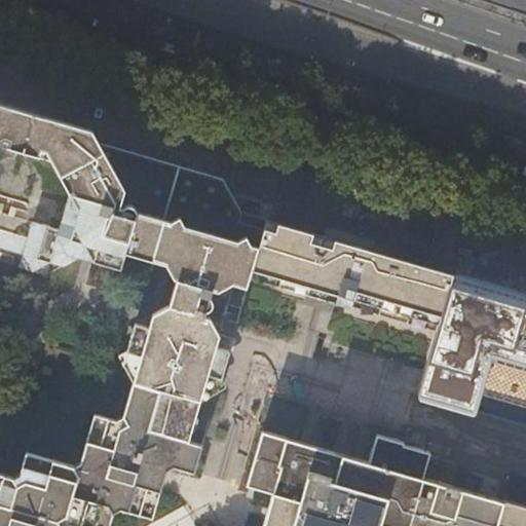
[(219,335),(211,318),(203,316),(204,310),(205,310),(207,310),(209,310),(210,310),(211,310),(211,309),(212,308),(213,308),(213,307),(214,306),(214,304),(214,303),(214,302),(213,301),(213,300),(212,300),(211,299),(210,298),(209,298),(211,290),(216,291),(232,284),(248,288),(251,277),(266,221),(245,215),(221,178),(100,142),(90,130),(0,104),(0,248),(22,254),(17,268),(45,275),(49,262),(62,266),(82,256),(120,266),(126,252),(164,263),(171,278),(175,279),(166,307),(149,311),(148,314),(147,321),(145,327),(134,324),(122,363),(130,382),(130,384),(157,392),(146,431),(200,448),(201,448),(201,445),(188,441),(199,402),(217,391),(223,372),(229,350),(216,346),(218,339),(219,335)]
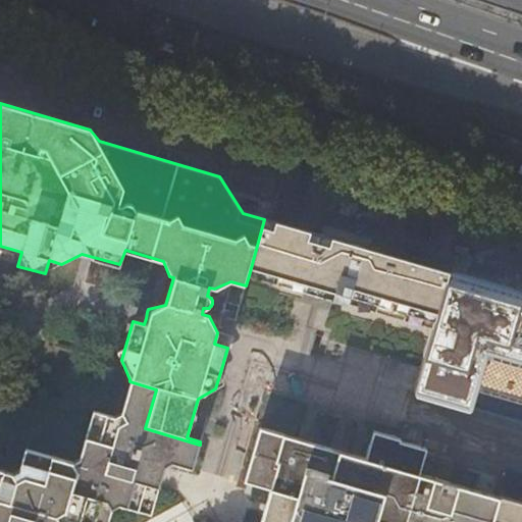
[(449,272),(264,219),(249,275),(335,301),(432,328),(449,272)]
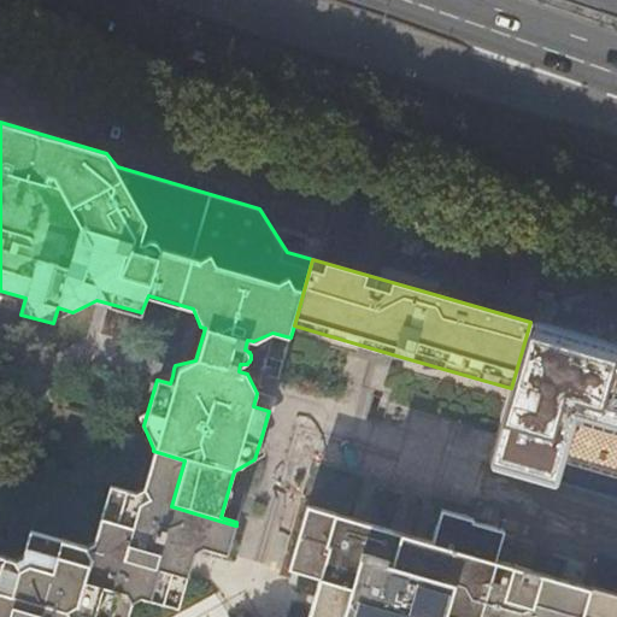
[(511,388),(489,463),(522,472),(553,482),(573,416),(616,429),(616,346),(530,322),(511,388)]
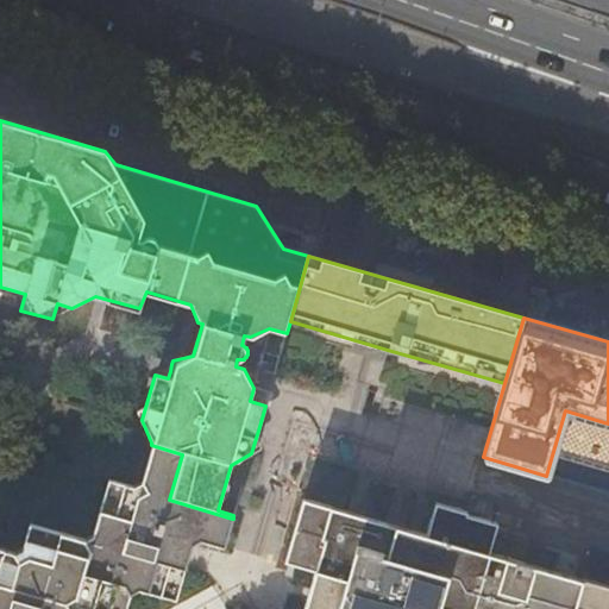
[(0,515),(0,509),(4,500),(0,497),(0,608),(74,608),(81,606),(94,608),(126,608),(131,597),(131,594),(139,589),(177,600),(193,544),(201,540),(224,546),(232,519),(169,500),(182,454),(151,445),(146,462),(138,488),(108,479),(89,542),(0,515)]
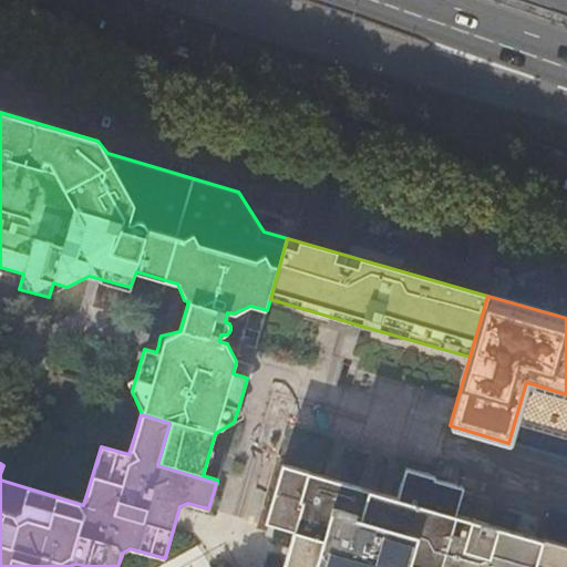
[(535,566),(543,539),(455,514),(463,486),(434,478),(435,476),(404,467),(395,497),(368,490),(311,473),(281,464),(264,524),(292,532),(282,566),(535,566)]
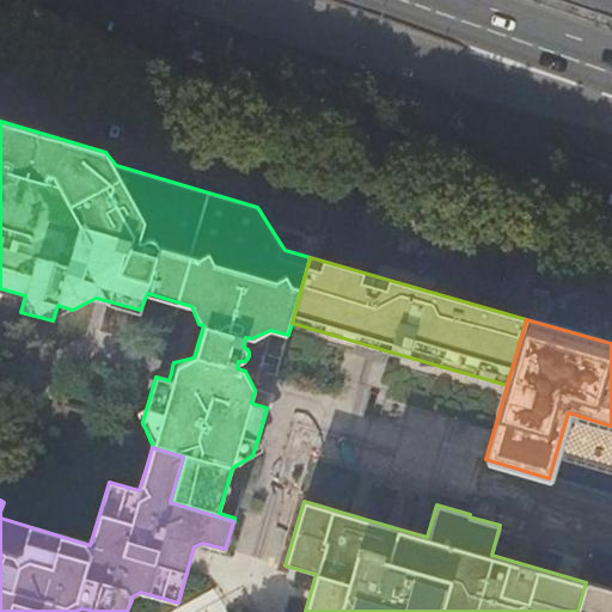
[(611,611),(611,587),(586,581),(586,582),(577,611),(611,611)]
